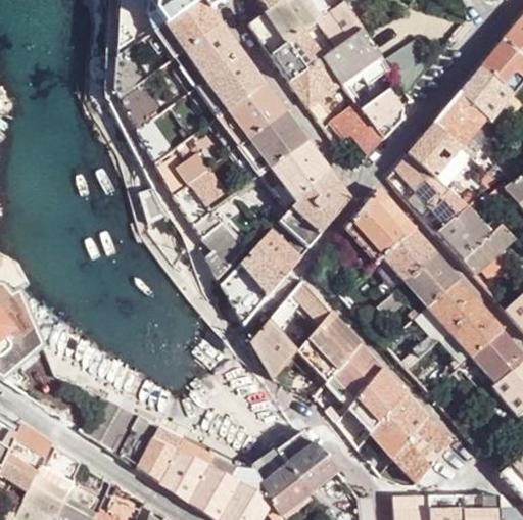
[(119,0),(115,56),(122,51),(129,47),(143,37),(145,18),(141,18),(142,0),(119,0)]
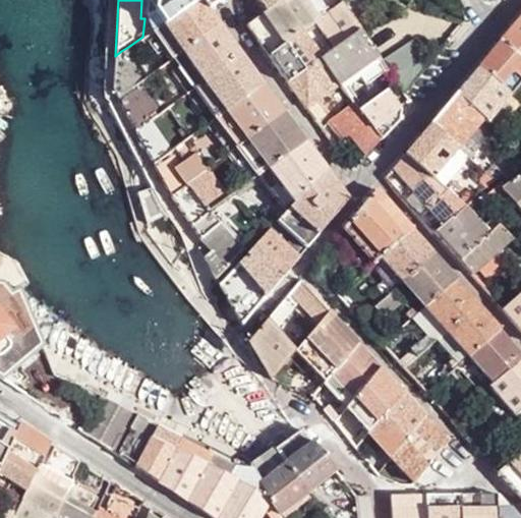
[(152,31),(162,23),(152,10),(153,0),(145,0),(143,10),(152,31)]
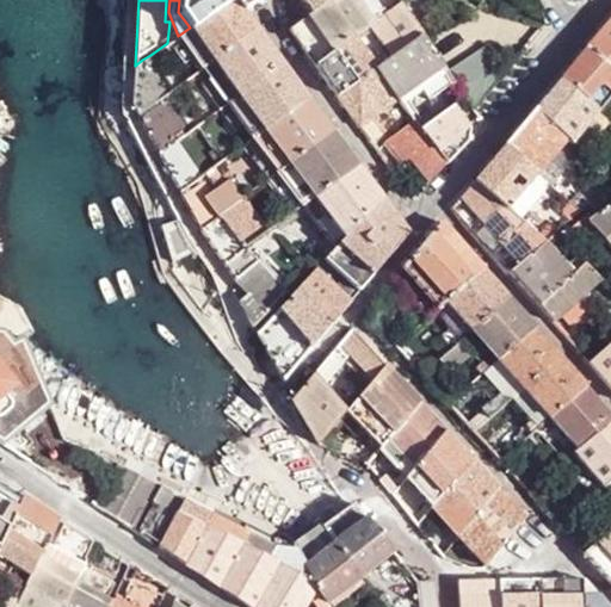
[(179,0),(178,12),(190,28),(232,0),(235,0),(242,10),(244,8),(254,0),(179,0)]
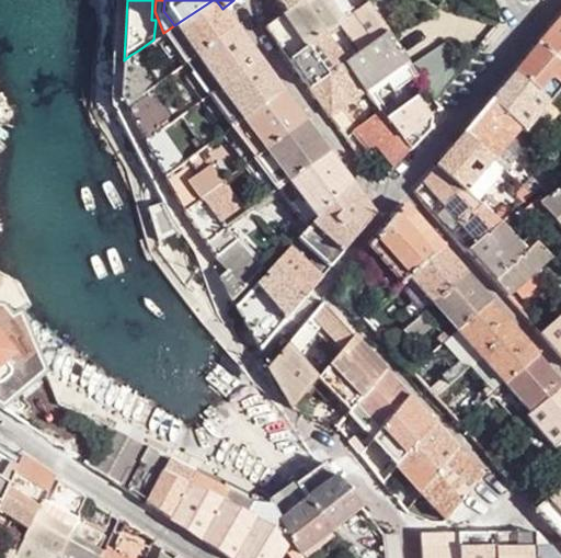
[(213,0),(174,25),(195,54),(236,25),(224,8),(222,9),(216,0),(213,0)]
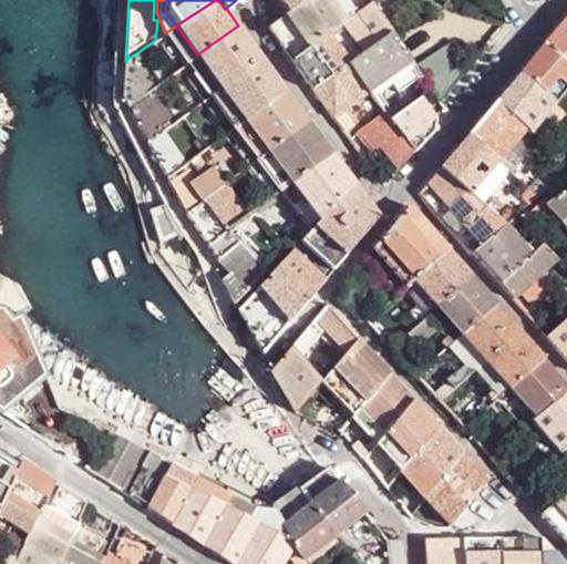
[(291,59),(310,45),(328,31),(343,21),(346,20),(333,2),(331,0),(306,0),(290,11),(289,10),(267,26),(291,59)]
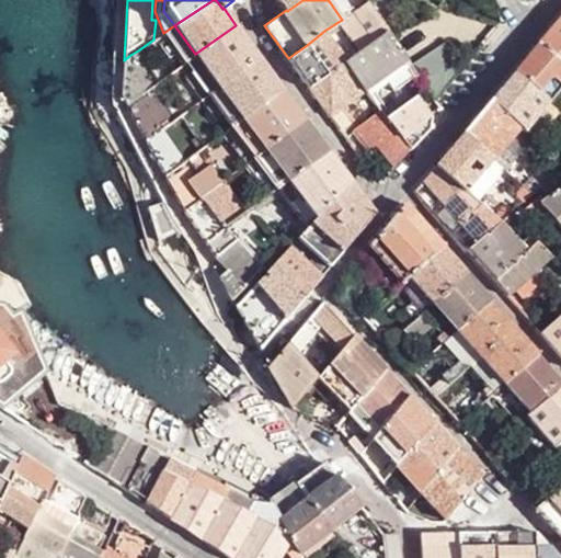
[(278,0),(286,10),(287,11),(302,0),(278,0)]
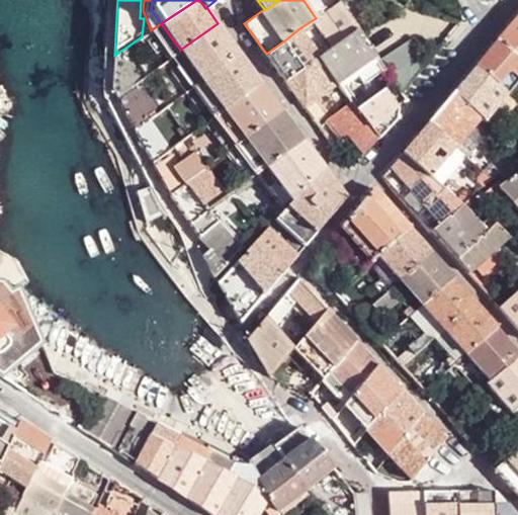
[(316,18),(314,19),(332,46),(357,27),(339,1),(316,18)]
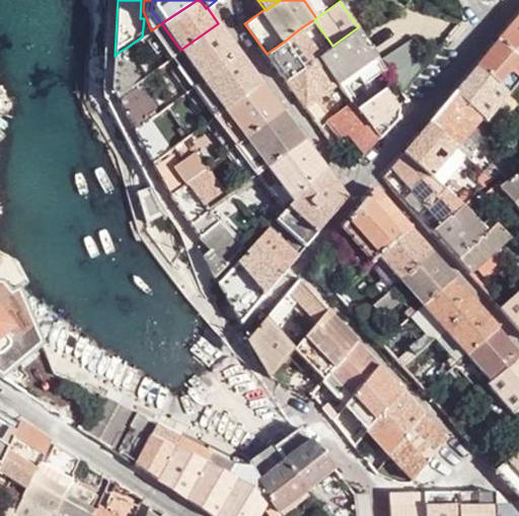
[(518,14),(499,39),(518,56),(518,14)]
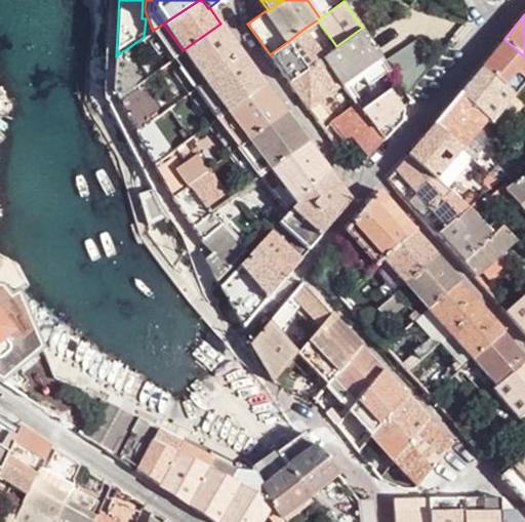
[(163,24),(153,31),(172,57),(183,50),(163,24)]
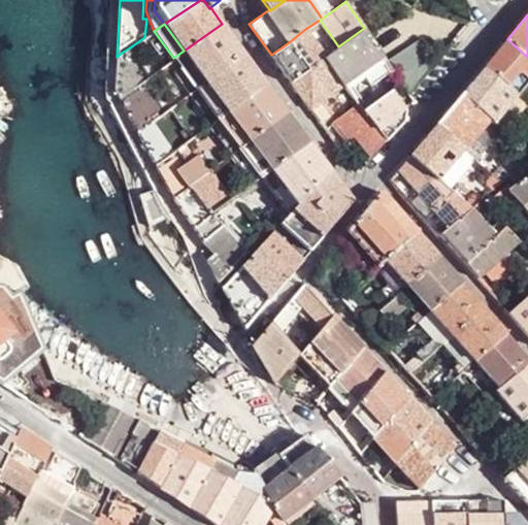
[(222,24),(184,51),(205,80),(243,54),(222,24)]
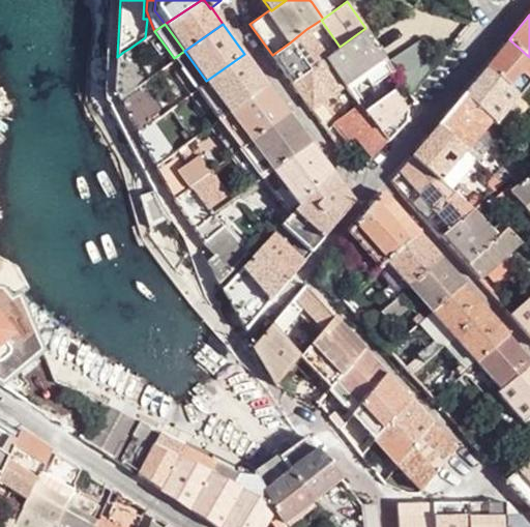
[(340,47),(325,57),(345,84),(364,71),(385,55),(382,51),(365,28),(340,47)]
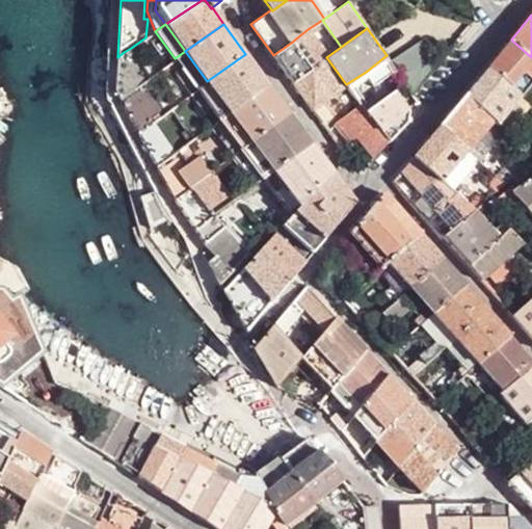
[(417,28),(383,51),(387,55),(390,59),(395,68),(414,91),(440,60),(417,28)]
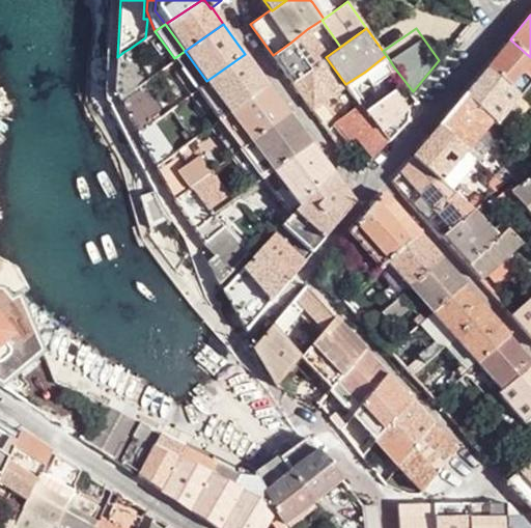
[(290,43),(273,55),(292,83),(309,70),(300,56),(305,54),(318,44),(307,29),(290,43)]
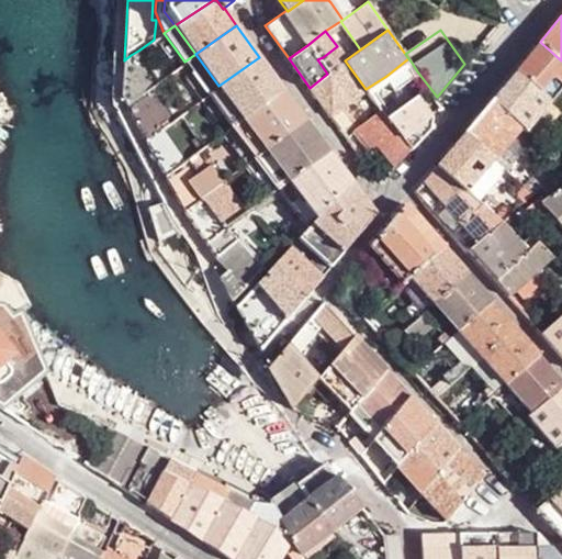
[(549,101),(550,102),(561,87),(561,60),(540,42),(515,73),(549,101)]
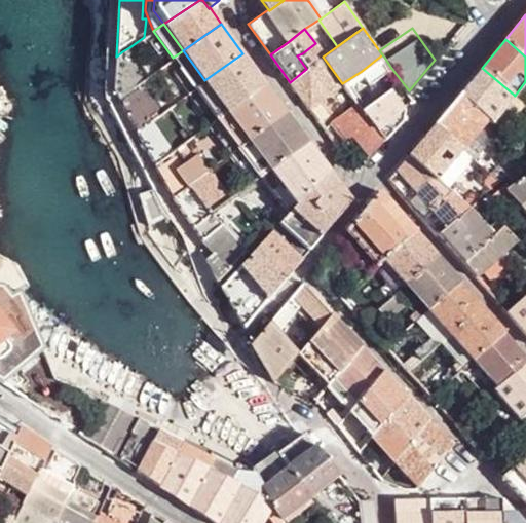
[(183,50),(173,58),(177,63),(194,87),(204,80),(183,50)]
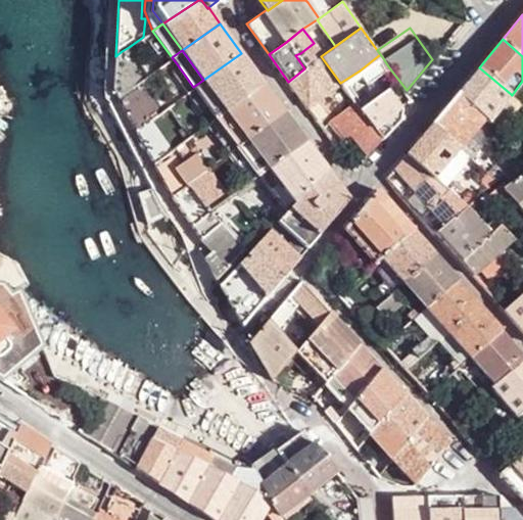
[(122,51),(115,56),(112,88),(119,96),(134,86),(146,76),(131,51),(125,55),(122,51)]
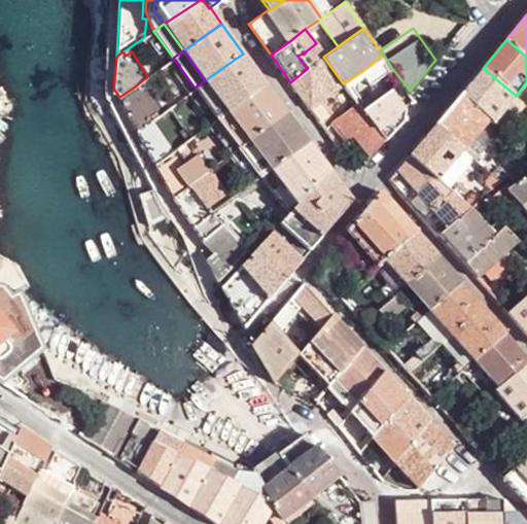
[(243,54),(205,80),(227,110),(265,82),(243,54)]
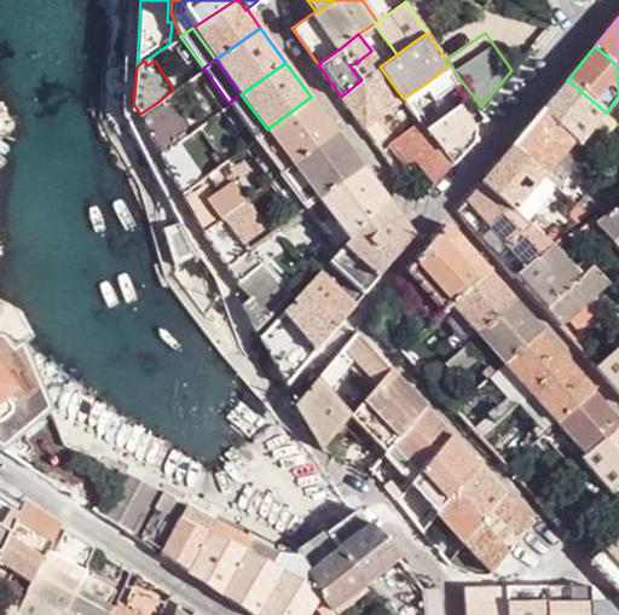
[(356,63),(350,65),(360,81),(366,76),(356,63)]
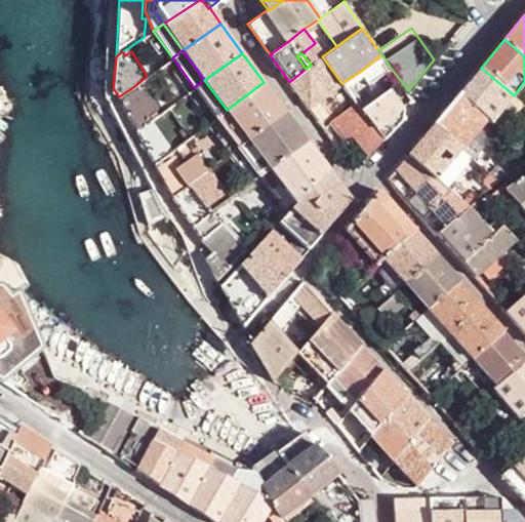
[(381,54),(361,71),(363,74),(369,81),(390,67),(385,58),(381,54)]
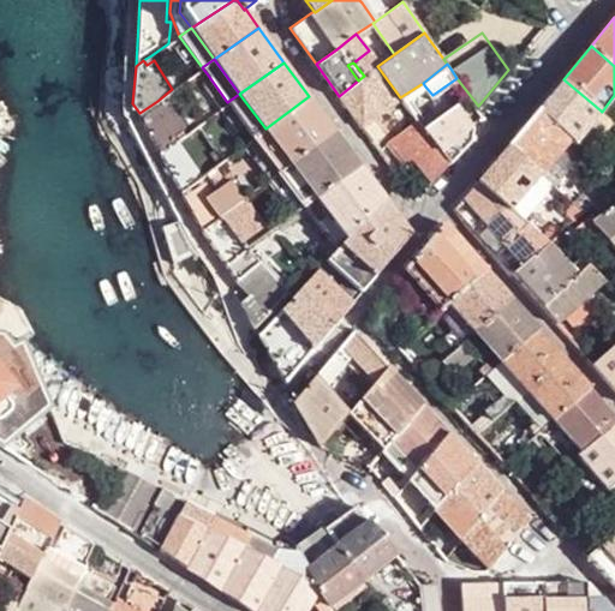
[(358,81),(339,96),(362,126),(374,118),(382,112),(400,97),(377,66),(364,76),(358,81)]
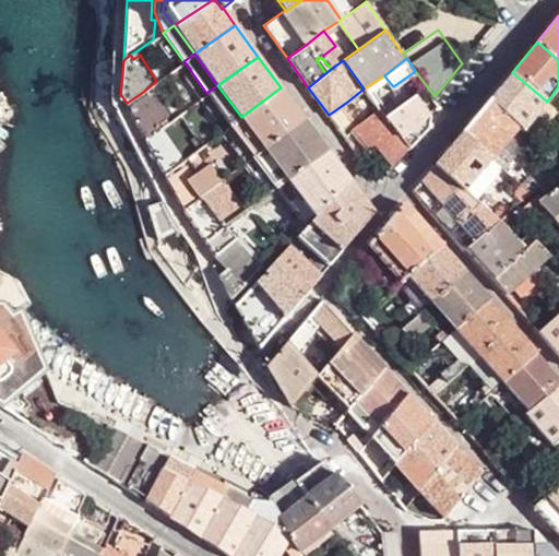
[(183,61),(175,68),(179,73),(188,67),(183,61)]
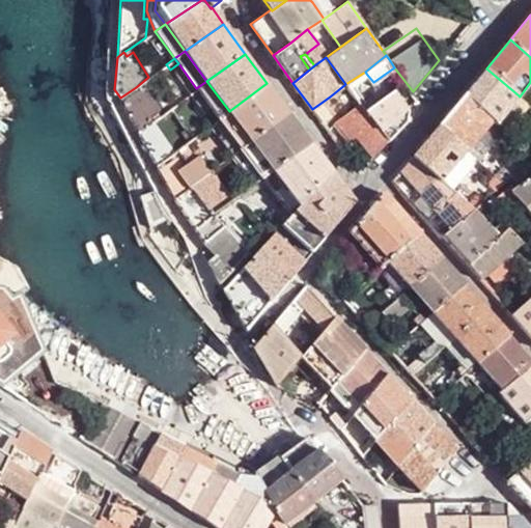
[(486,68),(464,95),(492,119),(496,122),(519,95),(486,68)]
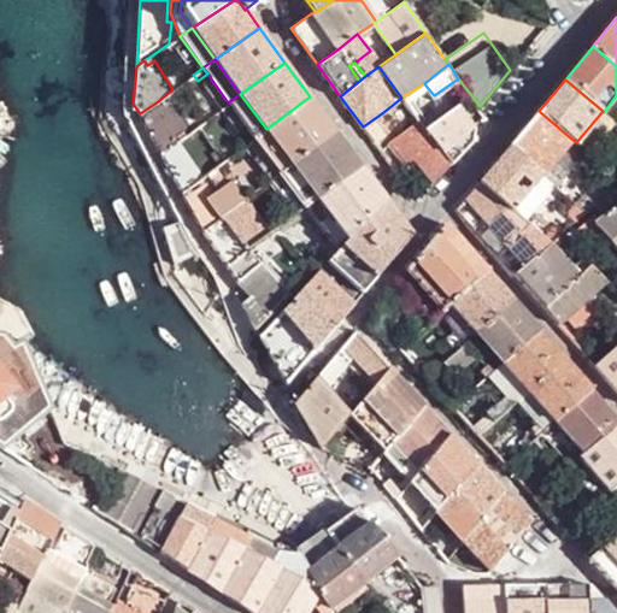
[(240,94),(228,102),(233,110),(254,137),(266,129),(240,94)]
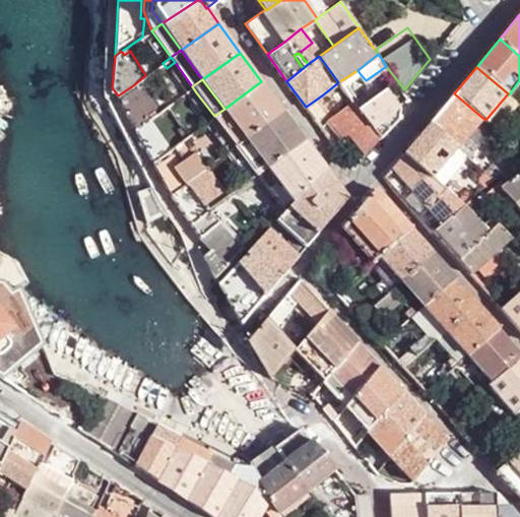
[(261,81),(224,109),(246,138),(282,110),(261,81)]
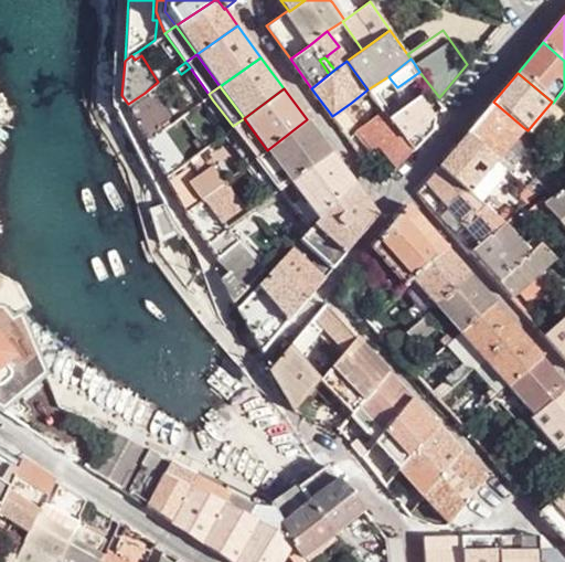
[(145,93),(128,104),(148,139),(164,127),(145,93)]
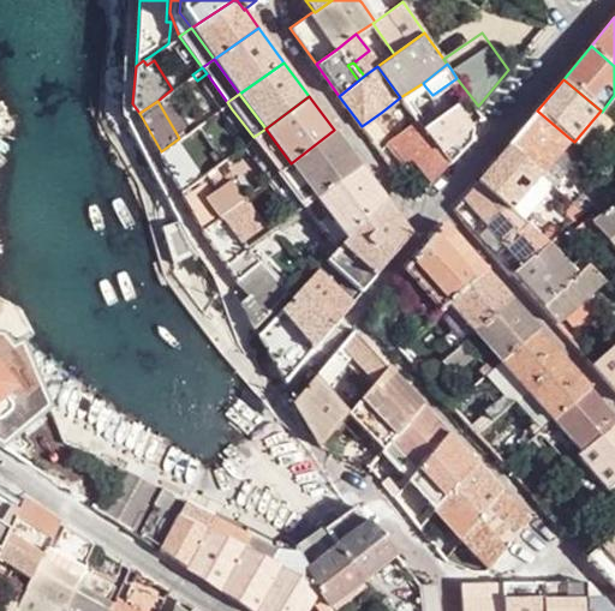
[(227,102),(219,109),(224,114),(232,109),(227,102)]
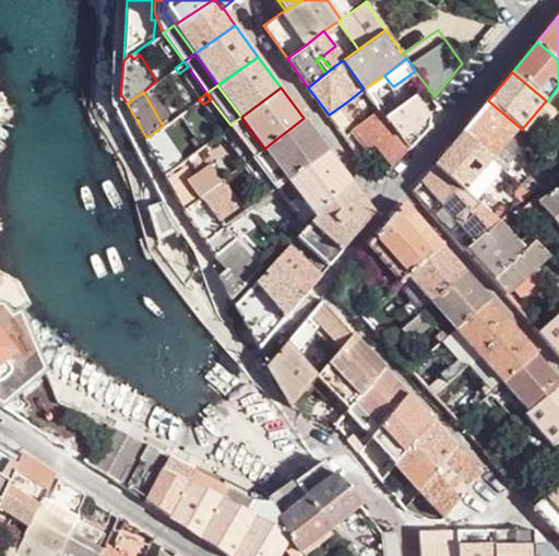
[(384,116),(385,117),(409,146),(428,126),(429,115),(415,93),(384,116)]
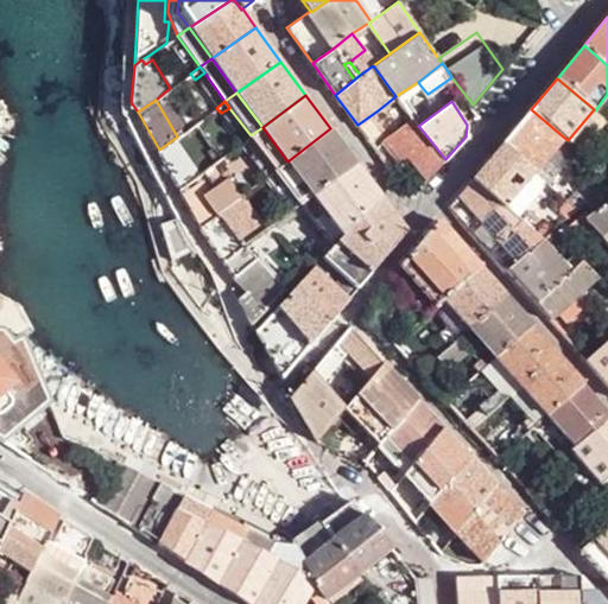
[(531,109),(502,144),(533,171),(539,177),(545,182),(548,183),(553,176),(539,164),(563,137),(531,109)]
